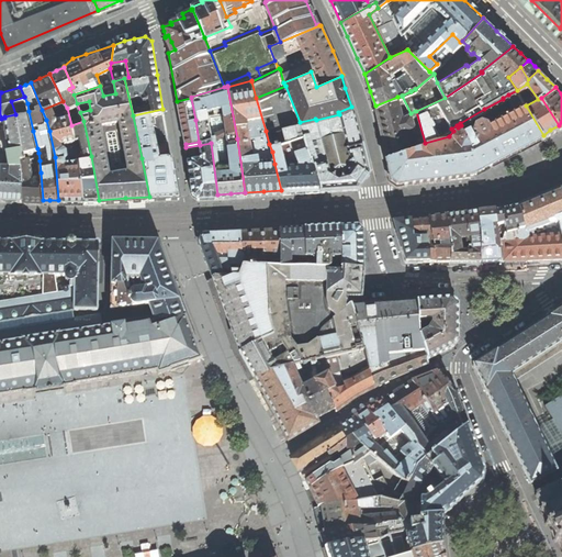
[(514,104),(517,108),(525,103),(517,90),(508,95),(514,104)]
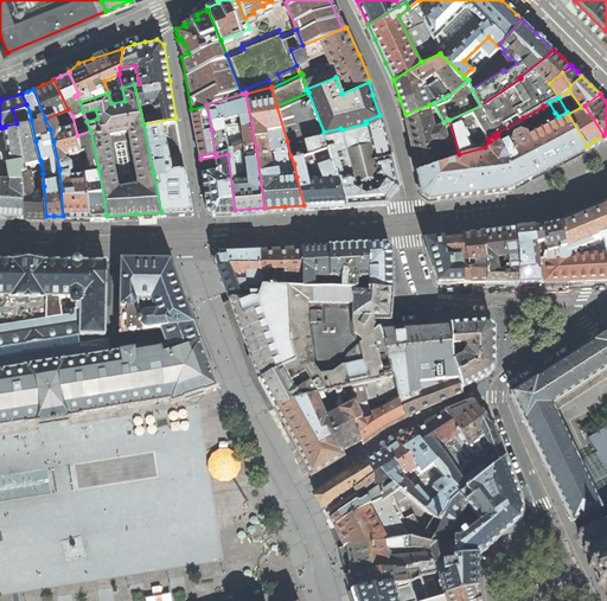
[(410,140),(417,170),(442,161),(459,154),(449,120),(448,120),(443,122),(434,126),(429,104),(406,114),(410,140)]
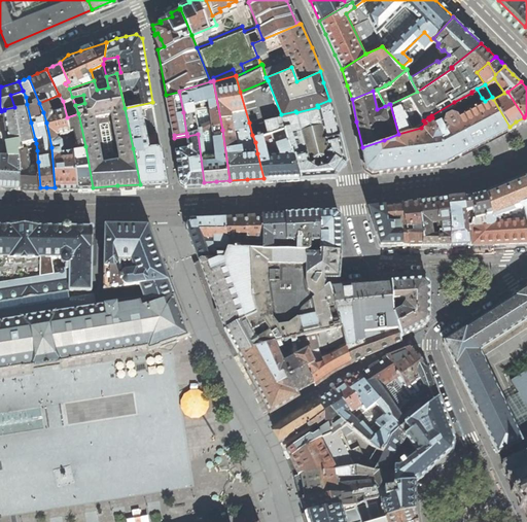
[(183,112),(179,92),(166,95),(168,103),(170,114),(183,112)]
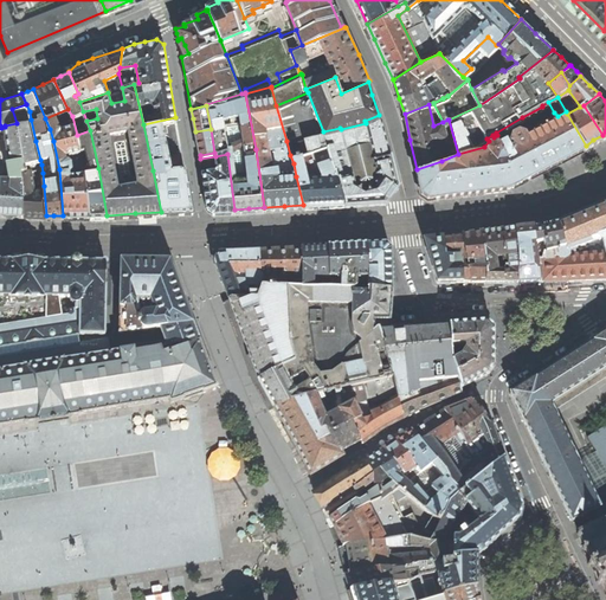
[(545,111),(542,107),(522,117),(524,123),(545,111)]
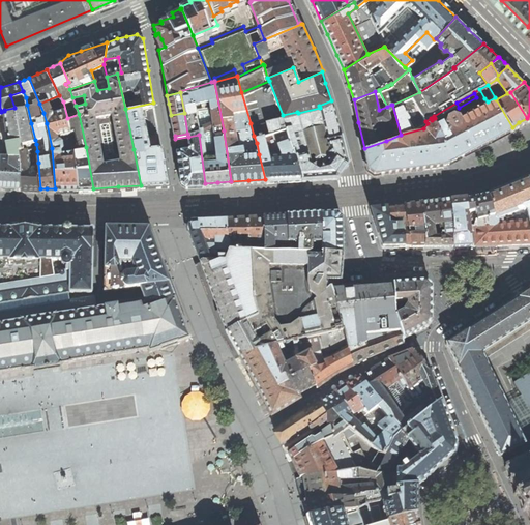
[(63,101),(59,95),(39,104),(43,113),(47,123),(52,148),(55,188),(67,188),(79,188),(75,149),(61,150),(58,134),(70,130),(67,118),(63,101)]
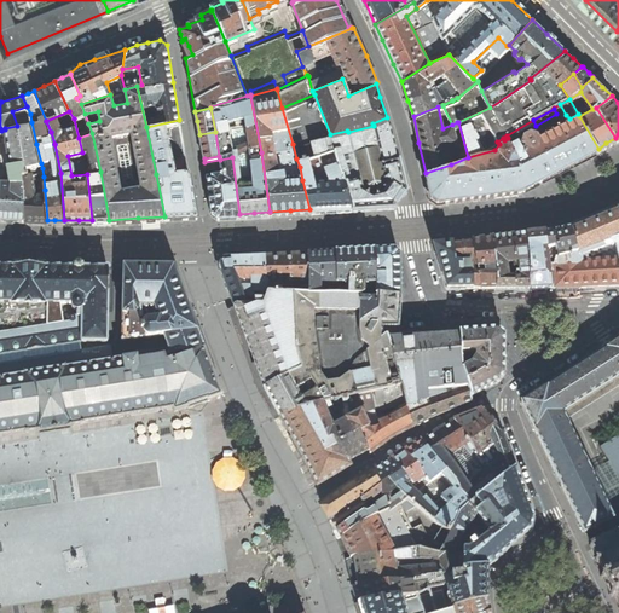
[(579,116),(578,114),(570,119),(537,136),(536,133),(530,131),(515,139),(515,140),(509,144),(507,142),(499,143),(499,144),(495,150),(468,157),(451,165),(426,173),(431,195),(437,200),(519,190),(524,188),(599,149),(579,116)]
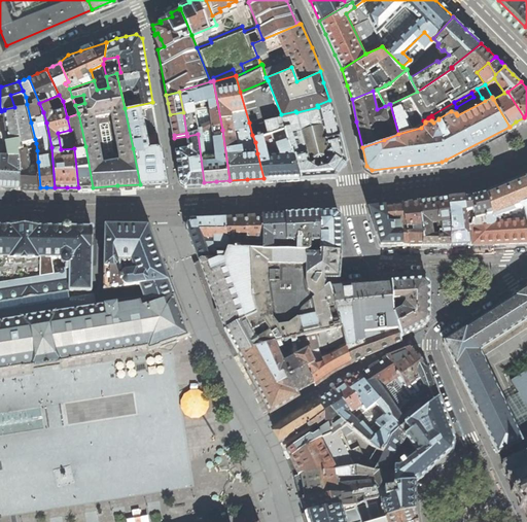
[(325,174),(335,173),(345,159),(338,128),(330,99),(329,100),(317,105),(318,107),(296,112),(295,111),(281,114),(249,123),(252,135),(277,128),(280,127),(281,130),(285,129),(293,150),(300,173),(299,173),(300,176),(325,174)]
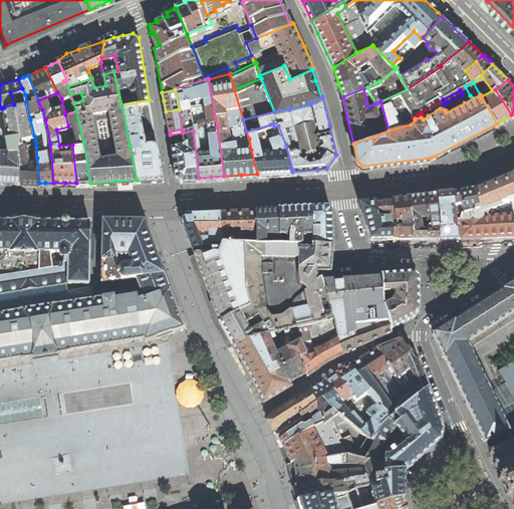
[(151,108),(149,99),(121,105),(130,145),(137,180),(151,179),(164,179),(157,144),(154,125),(149,126),(148,130),(150,142),(145,143),(141,125),(138,110),(141,109),(145,112),(145,116),(148,118),(152,117),(151,108)]
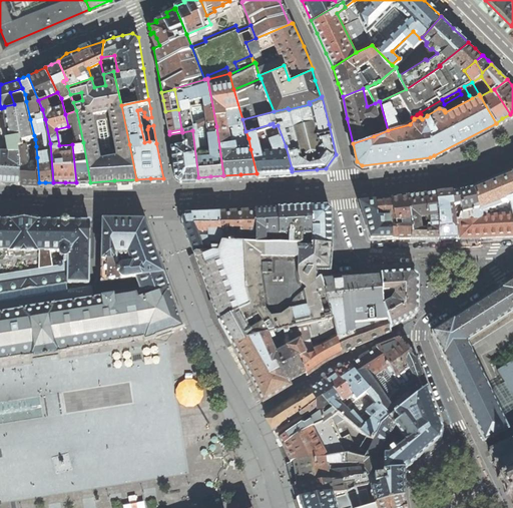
[(26,101),(14,104),(4,106),(4,107),(5,114),(0,114),(0,179),(9,180),(20,180),(20,158),(18,149),(18,144),(20,143),(20,138),(34,135),(30,119),(26,101)]
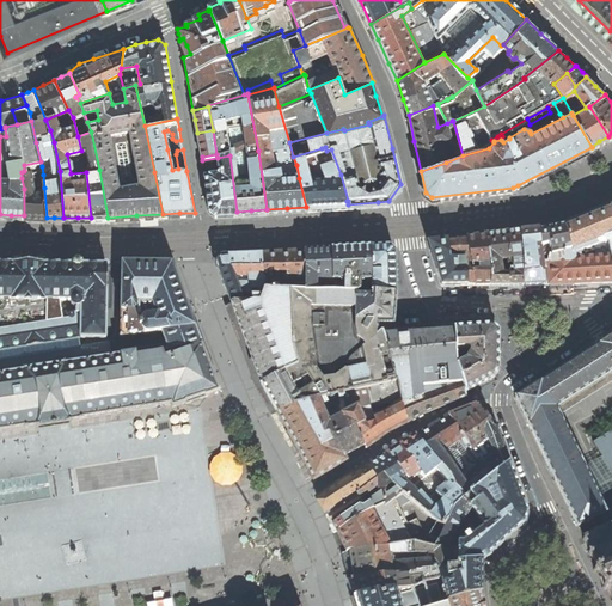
[(216,154),(213,130),(197,133),(200,145),(202,157),(216,154)]
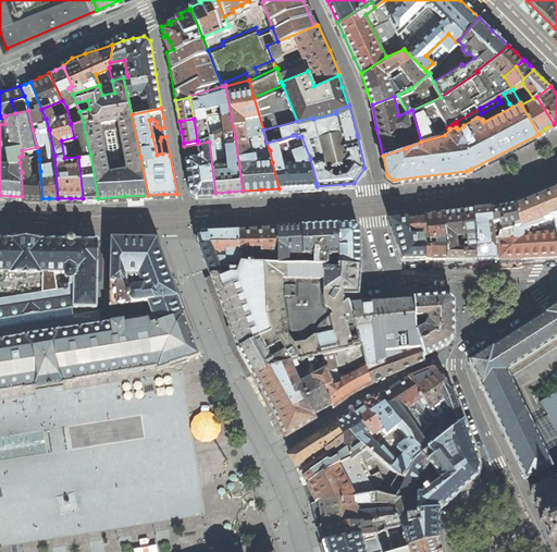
[(90,155),(83,120),(71,124),(74,137),(78,137),(83,156),(78,157),(83,198),(89,198),(98,198),(90,155)]
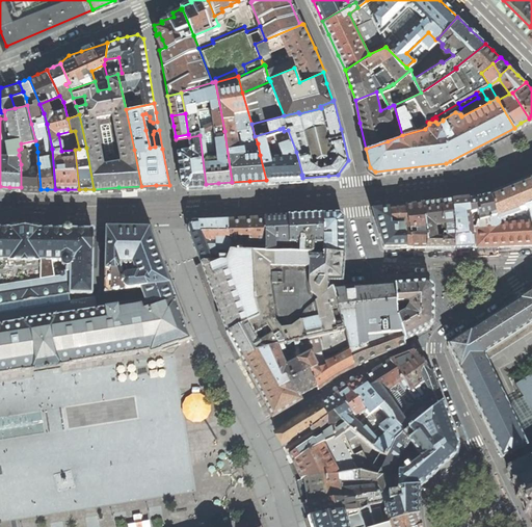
[(302,178),(301,175),(302,175),(296,152),(288,130),(284,131),(283,128),(280,129),(255,136),(258,143),(260,155),(266,180),(283,179),(302,178)]
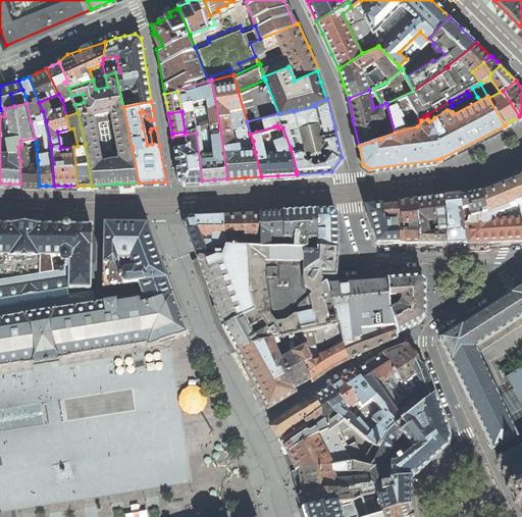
[(184,146),(173,146),(175,156),(177,176),(184,182),(191,182),(202,181),(196,133),(186,135),(187,143),(184,146)]
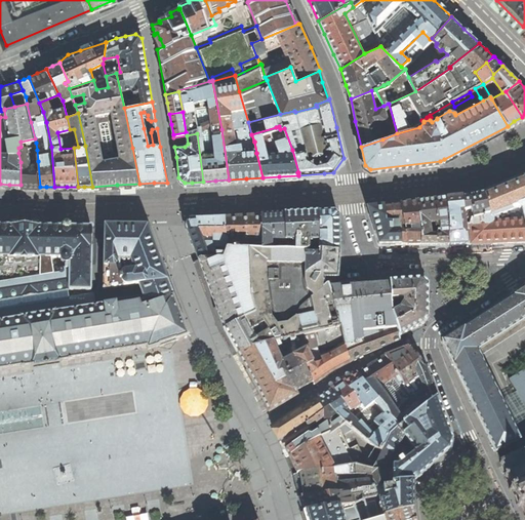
[(18,148),(18,153),(21,162),(21,185),(21,187),(31,187),(40,187),(38,161),(37,150),(36,143),(21,147),(18,148)]
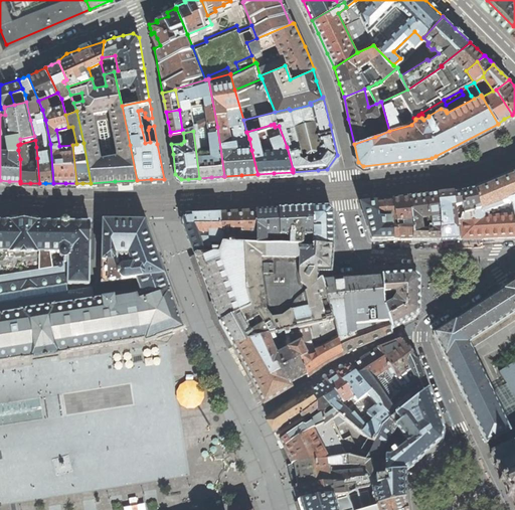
[(514,232),(514,177),(512,170),(491,179),(475,185),(480,205),(464,210),(462,216),(461,220),(462,235),(495,234),(514,232)]
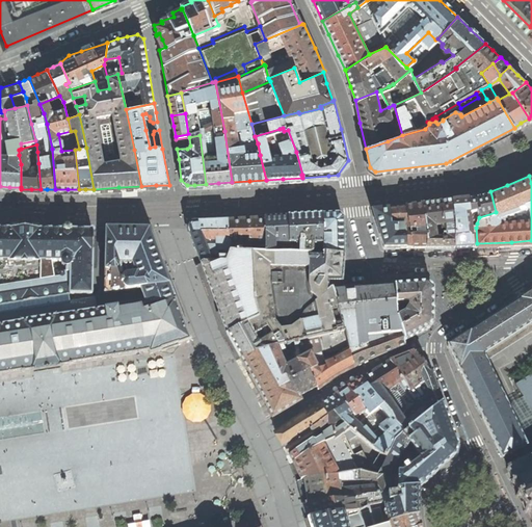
[(469,196),(471,217),(479,217),(496,212),(490,191),(481,193),(474,195),(469,196)]
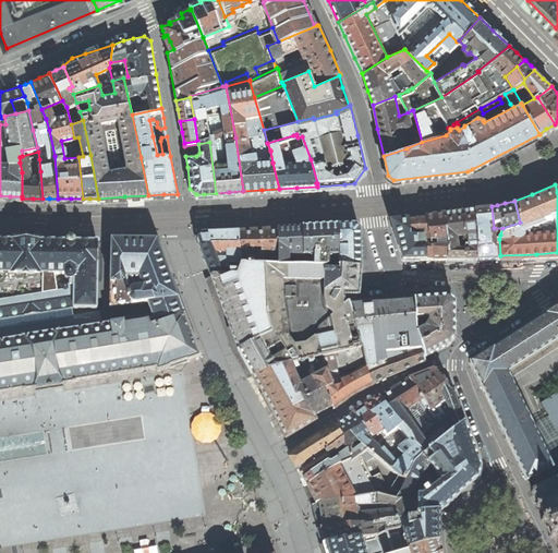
[(494,228),(492,206),(483,206),(474,207),(477,236),(477,256),(486,255),(496,255),(494,233),(494,228)]
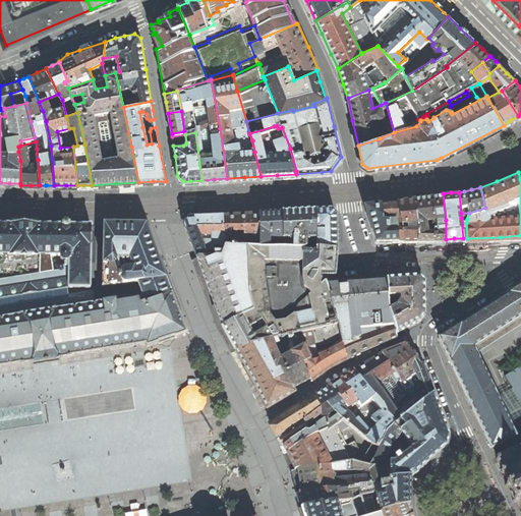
[(446,239),(446,220),(443,193),(429,195),(414,196),(417,220),(417,226),(417,239),(430,239),(446,239)]
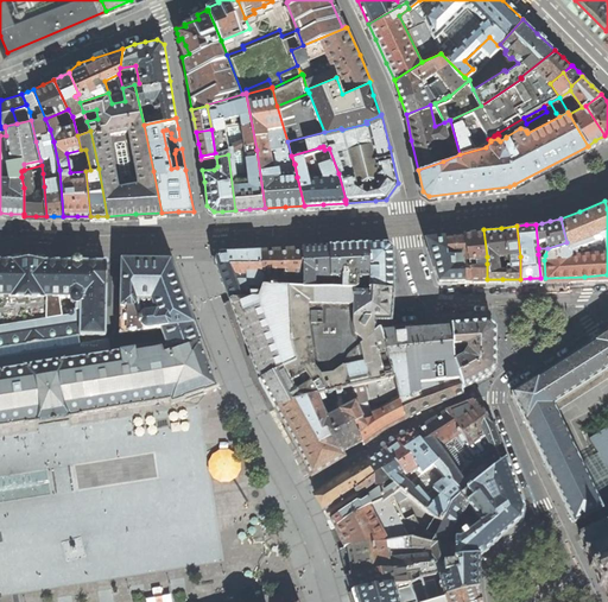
[(475,230),(463,232),(468,255),(473,278),(479,278),(487,279),(487,264),(487,257),(483,229),(475,230)]
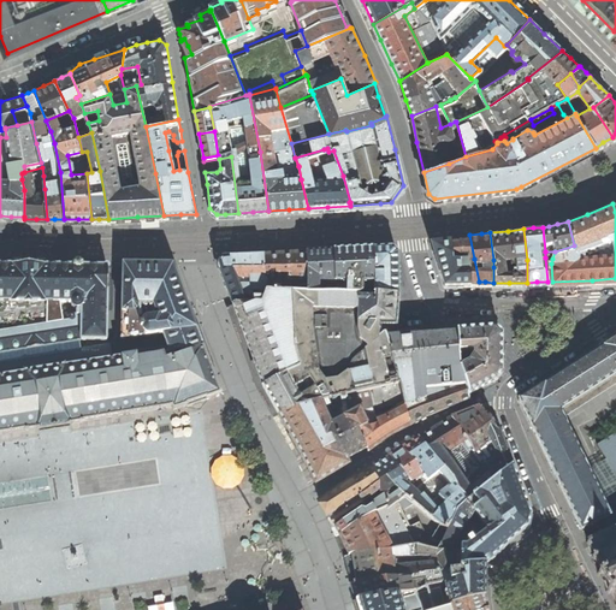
[(462,236),(451,237),(452,256),(468,256),(471,282),(473,282),(479,282),(474,259),(469,235),(462,236)]
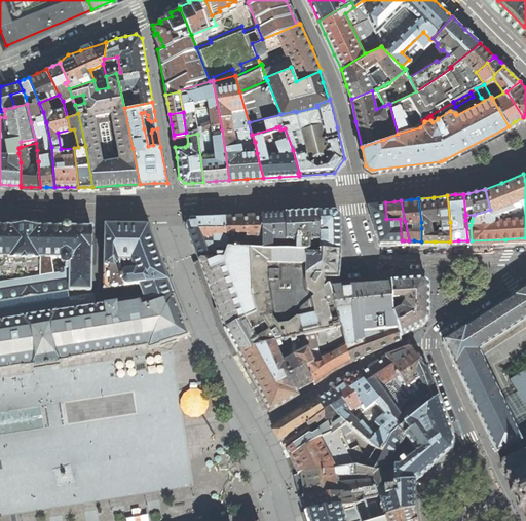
[(370,210),(380,240),(389,240),(402,240),(400,219),(386,219),(385,202),(378,203),(374,203),(370,210)]
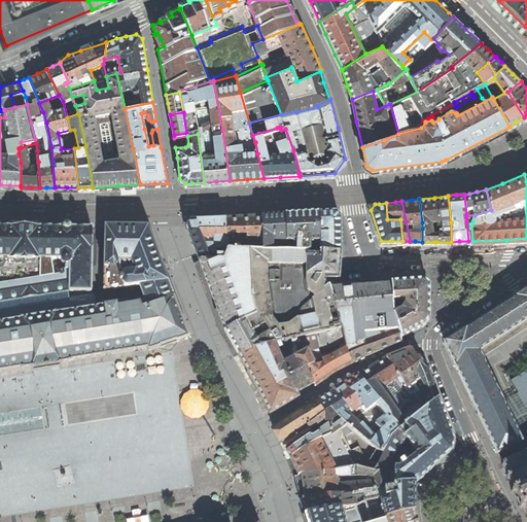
[(326,209),(319,209),(320,238),(320,248),(341,249),(340,213),(335,208),(326,209)]
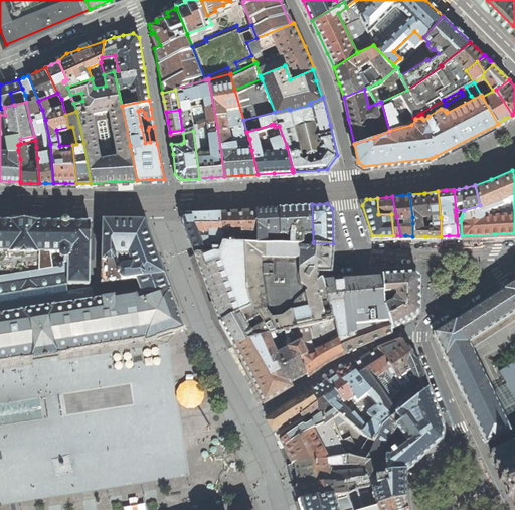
[(301,205),(279,207),(280,232),(290,232),(290,242),(303,242),(303,232),(313,232),(312,204),(301,205)]
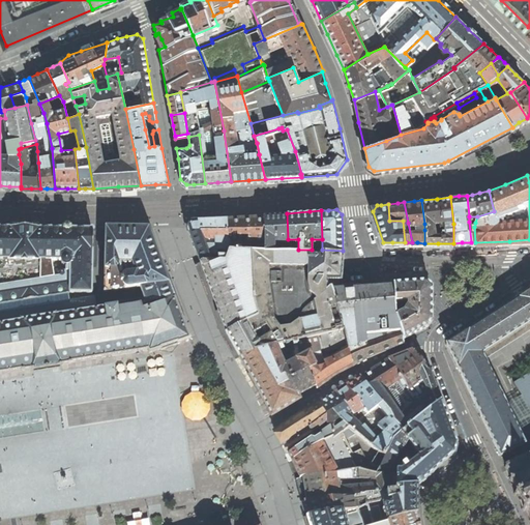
[(263,213),(263,214),(264,249),(273,249),(273,238),(288,239),(287,213),(287,212),(277,213),(263,213)]
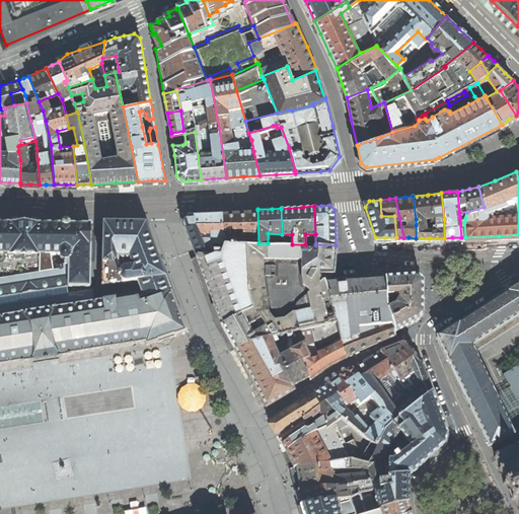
[(224,242),(246,243),(258,243),(257,210),(243,210),(226,212),(227,221),(224,221),(224,242)]
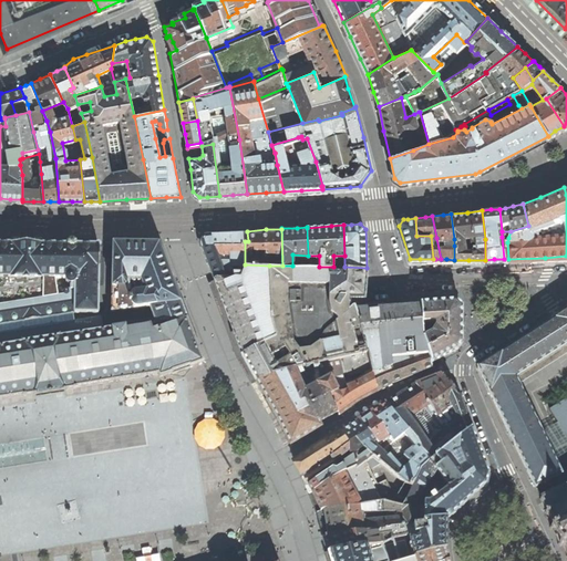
[(207,257),(214,274),(233,276),(230,263),(245,265),(245,241),(248,241),(247,231),(244,231),(224,231),(209,232),(204,234),(200,238),(207,257)]
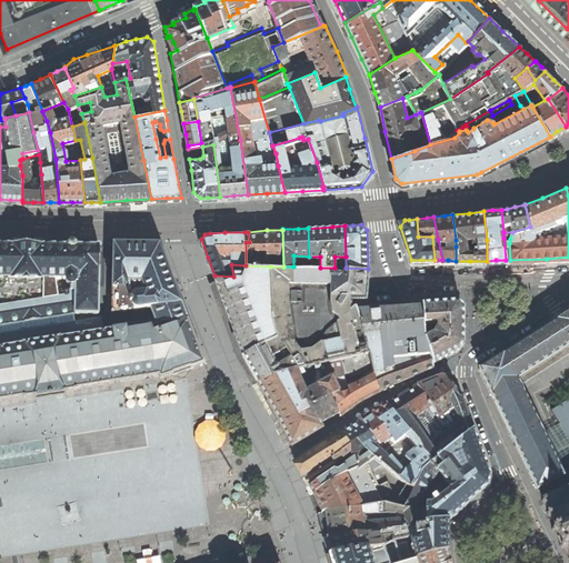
[(0,342),(23,339),(23,338),(35,337),(83,330),(103,327),(101,313),(75,318),(76,310),(77,310),(77,309),(82,309),(82,308),(93,308),(93,310),(98,310),(98,304),(97,304),(97,293),(99,293),(99,290),(97,290),(98,280),(99,280),(99,277),(98,277),(98,265),(99,265),(99,261),(98,261),(98,247),(99,247),(99,243),(99,242),(99,241),(95,241),(95,242),(87,242),(79,242),(79,241),(69,241),(69,242),(62,242),(56,242),(56,241),(53,241),(53,242),(40,242),(40,240),(39,240),(39,239),(36,238),(36,240),(27,240),(18,240),(18,238),(15,238),(15,240),(12,240),(12,241),(0,241),(0,240),(0,239),(0,342)]
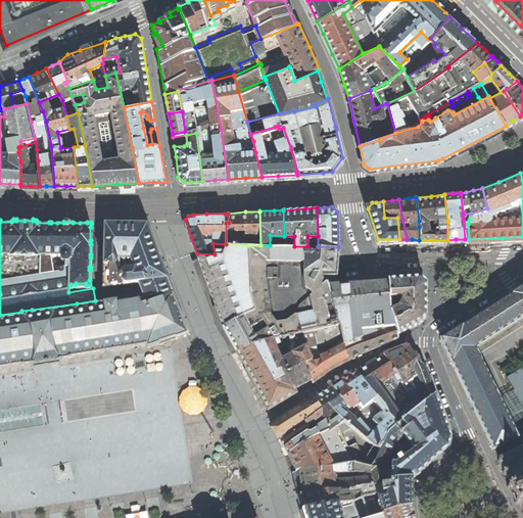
[(138,279),(167,275),(154,242),(146,221),(104,221),(104,224),(103,283),(138,279)]
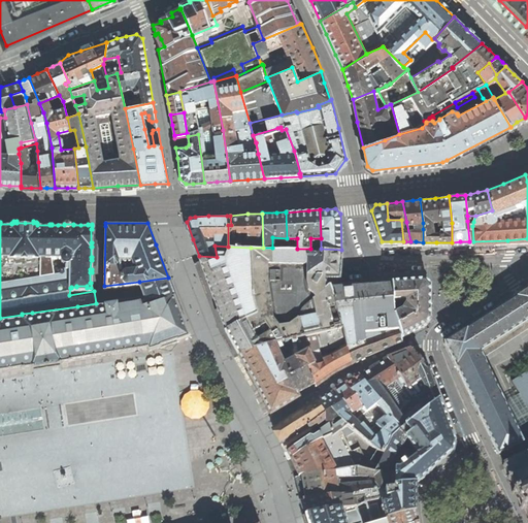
[(250,258),(251,248),(228,247),(215,246),(217,257),(199,256),(210,288),(225,326),(256,312),(252,302),(252,294),(250,258)]
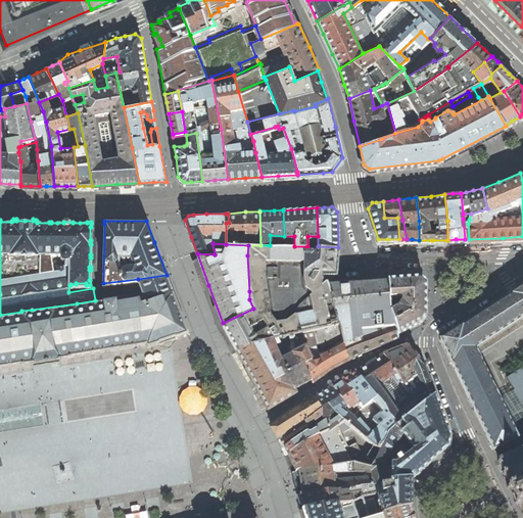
[(233,341),(236,347),(242,345),(286,334),(338,323),(326,280),(335,280),(335,273),(336,266),(338,247),(318,246),(307,246),(294,246),(270,245),(260,245),(248,245),(247,255),(249,291),(249,299),(253,309),(223,323),(229,333),(233,341)]
